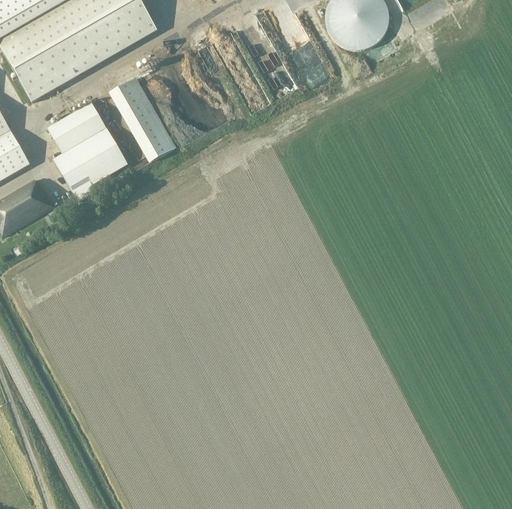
[(0,45),(31,101),(157,29),(140,0),(68,0),(0,39),(0,45)]
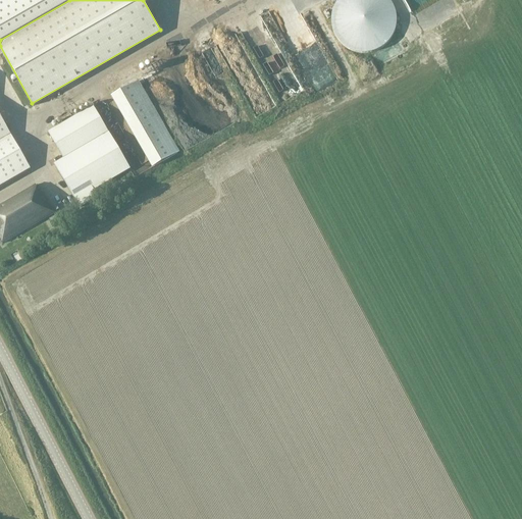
[(0,0),(0,40),(69,0),(0,0)]
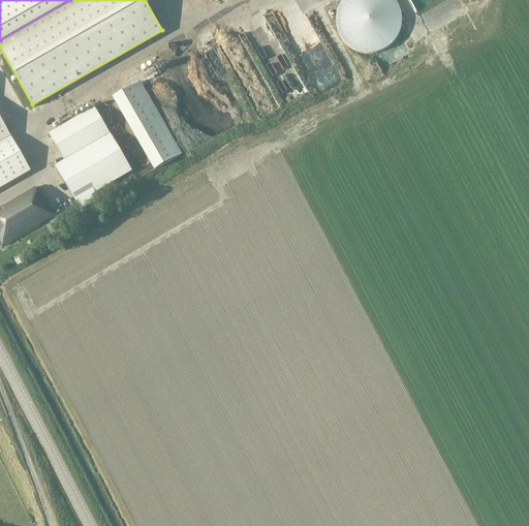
[(201,0),(207,8),(221,0),(201,0)]
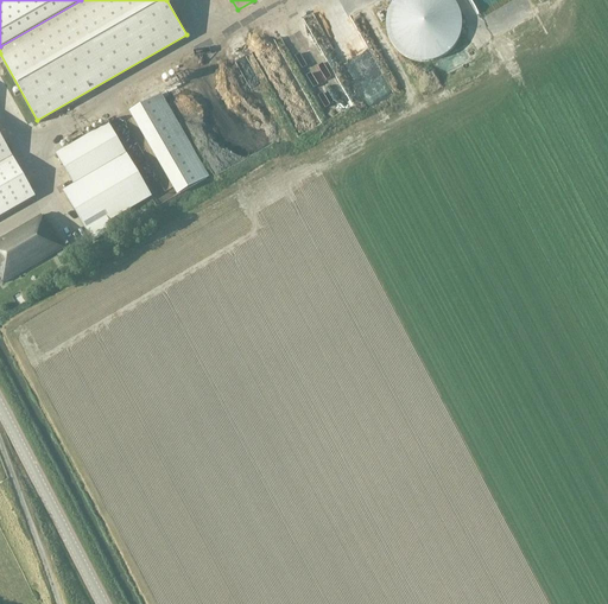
[(386,18),(386,20),(386,24),(386,27),(387,31),(388,33),(390,37),(391,39),(393,43),(394,45),(397,48),(399,50),(401,51),(405,53),(407,55),(411,56),(415,57),(417,58),(420,58),(424,58),(428,58),(430,58),(434,57),(437,56),(439,55),(443,53),(445,52),(448,50),(450,48),(453,45),(455,43),(457,39),(458,37),(460,33),(461,31),(461,27),(462,24),(462,20),(462,18),(461,14),(461,11),(460,7),(458,5),(457,1),(456,0),(392,0),(391,1),(390,5),(388,7),(387,11),(386,14),(386,18)]
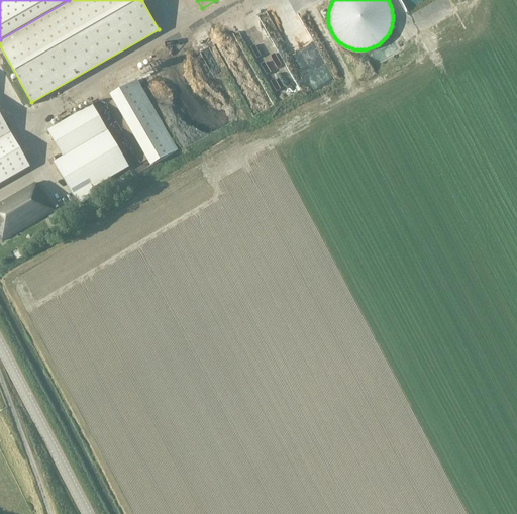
[(208,83),(208,86),(208,89),(209,92),(209,94),(210,97),(211,100),(213,102),(214,104),(216,107),(218,109),(220,111),(222,112),(224,114),(227,115),(229,116),(232,117),(235,118),(238,118),(240,118),(243,118),(246,118),(249,117),(251,116),(254,115),(256,114),(260,112),(262,111),(264,109),(266,107),(268,104),(269,102),(270,100),(272,97),(272,94),(273,92),(273,89),(273,86),(273,83),(273,80),(272,78),(271,75),(270,73),(269,70),(268,68),(266,65),(264,63),(262,62),(260,60),(256,58),(254,57),(251,56),(249,55),(246,55),(243,54),(240,54),(238,54),(235,55),(232,55),(229,56),(227,57),(224,58),(222,60),(220,62),(218,63),(216,65),(214,68),(213,70),(211,73),(210,75),(209,78),(209,80),(208,83)]
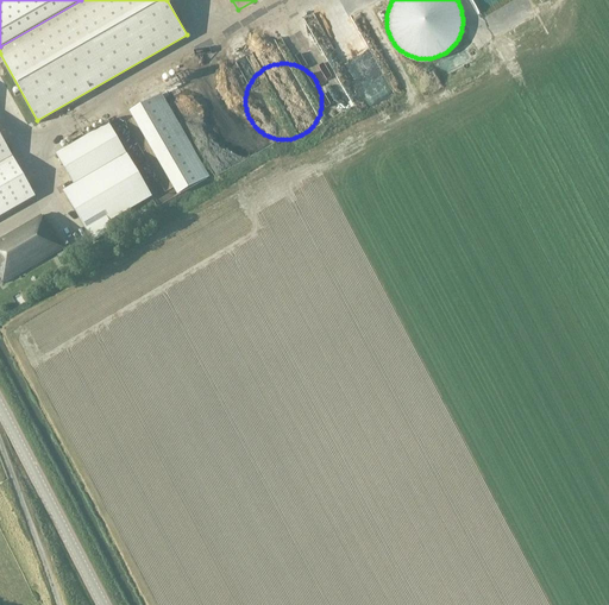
[(186,77),(195,70),(192,65),(182,73),(186,77)]
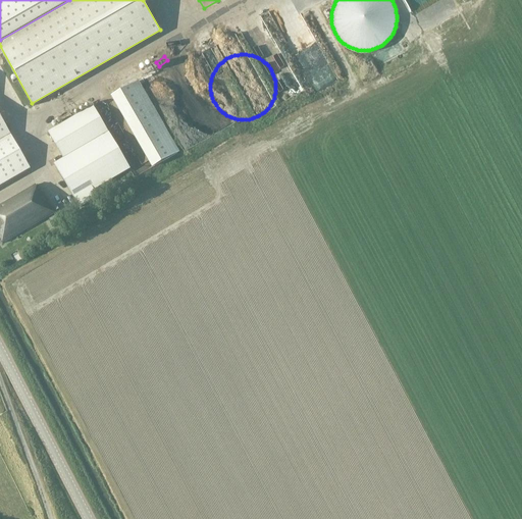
[(110,94),(152,167),(179,151),(138,76),(110,94)]
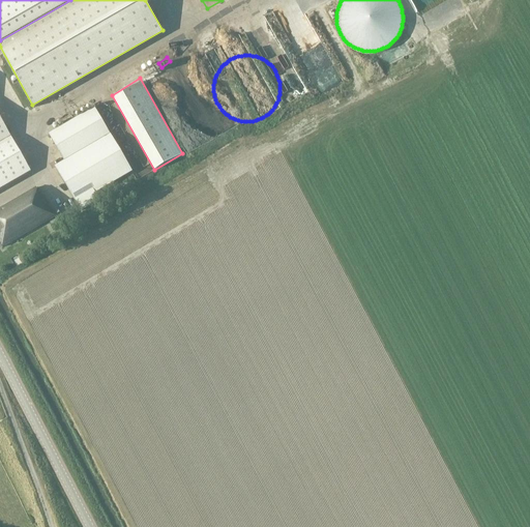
[(94,191),(131,169),(110,133),(94,106),(49,133),(64,159),(55,166),(76,201),(77,201),(81,208),(98,198),(94,191)]
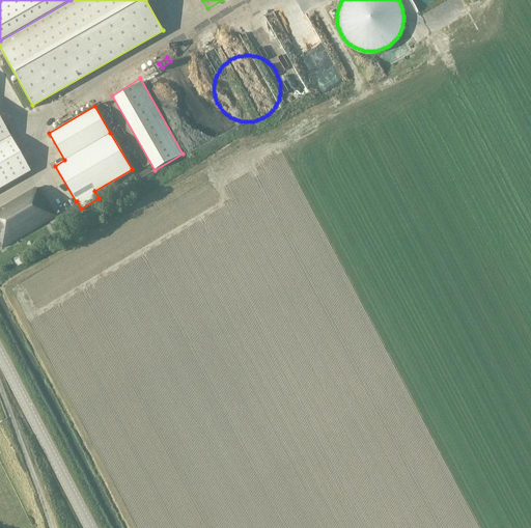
[(0,115),(0,139),(10,134),(0,115)]
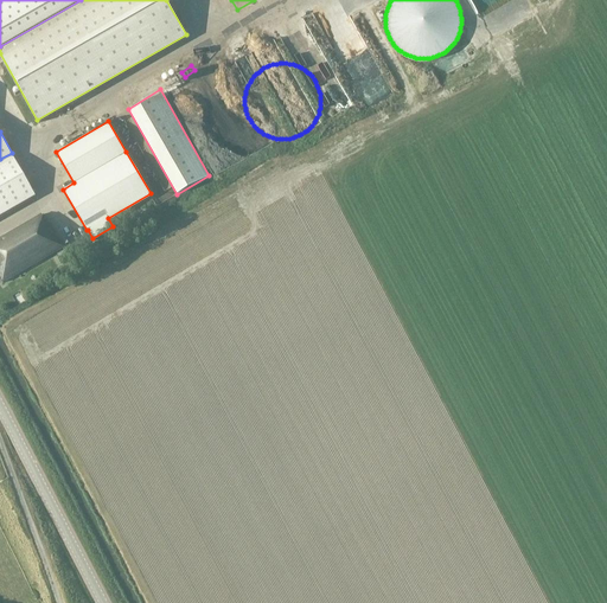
[(12,153),(0,159),(0,212),(34,193),(12,153)]
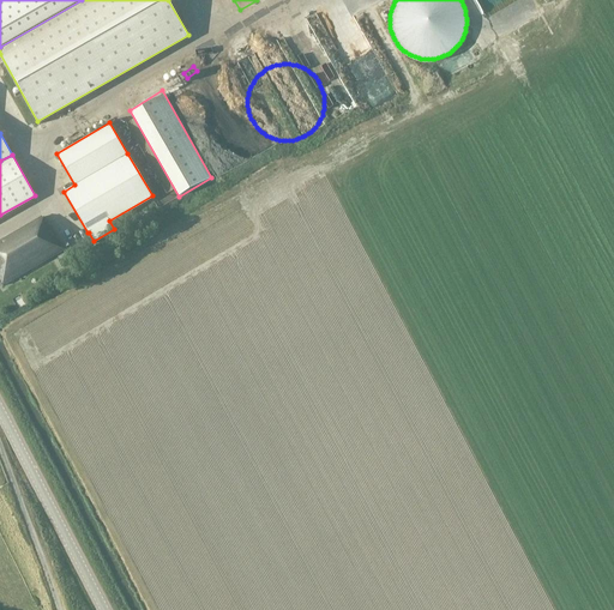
[(0,239),(0,278),(2,283),(64,247),(50,223),(48,224),(41,213),(0,239)]
